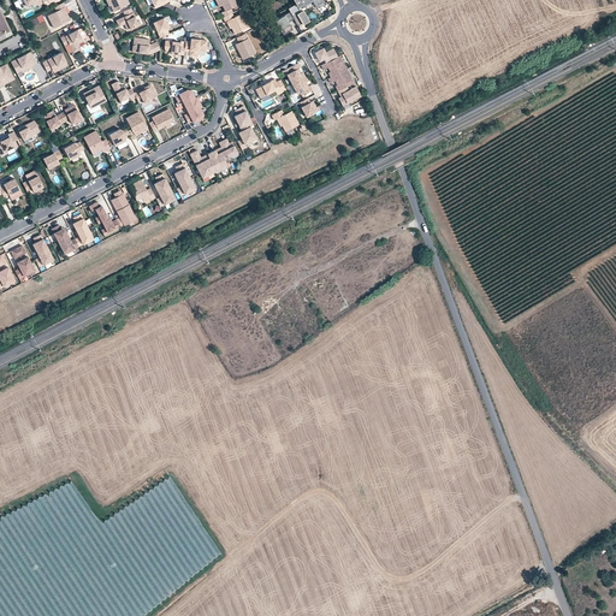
[(107,0),(111,5),(113,11),(128,5),(124,0),(107,0)]
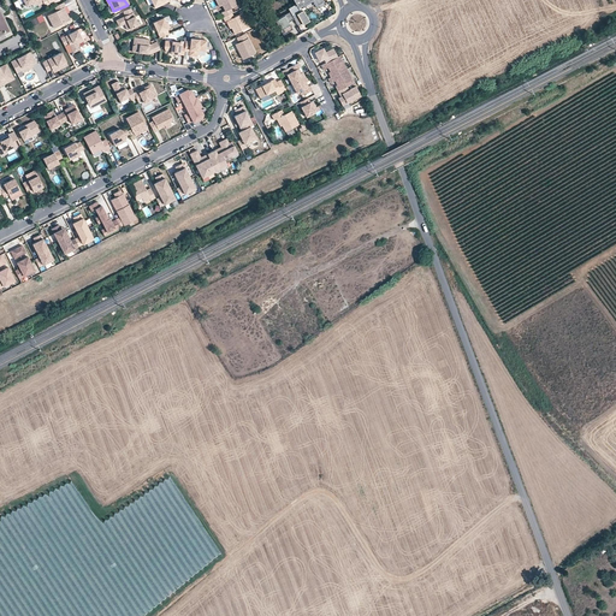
[(224,17),(232,13),(232,12),(231,9),(240,4),(237,0),(215,0),(219,6),(223,5),(225,11),(221,12),(224,17)]
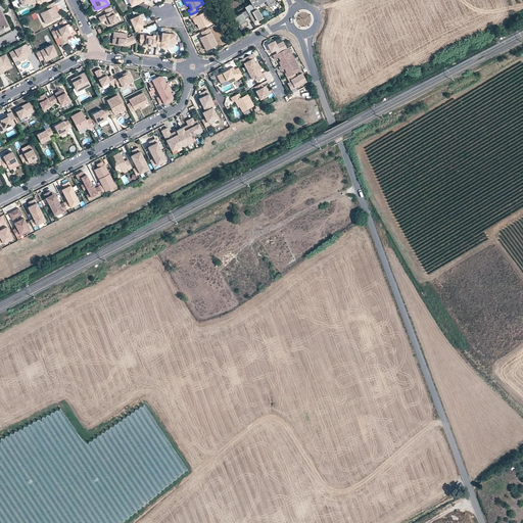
[(252,19),(254,17),(250,10),(254,8),(253,7),(265,0),(266,0),(268,3),(272,0),(249,0),(250,1),(244,5),(245,8),(249,14),(252,19)]
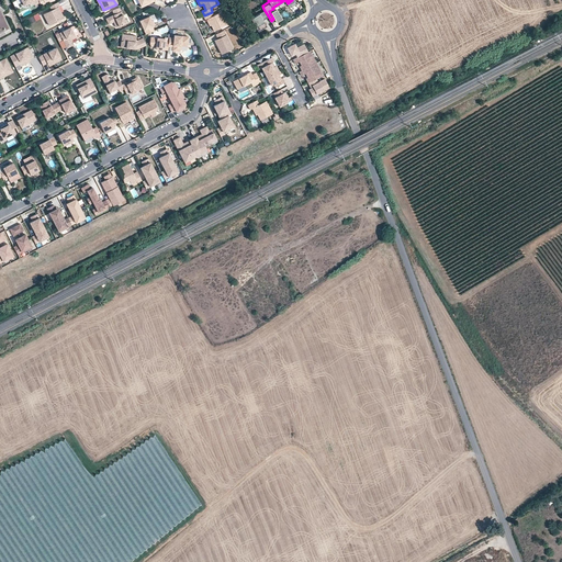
[(59,6),(57,1),(49,6),(52,9),(43,13),(48,24),(64,17),(58,6),(59,6)]
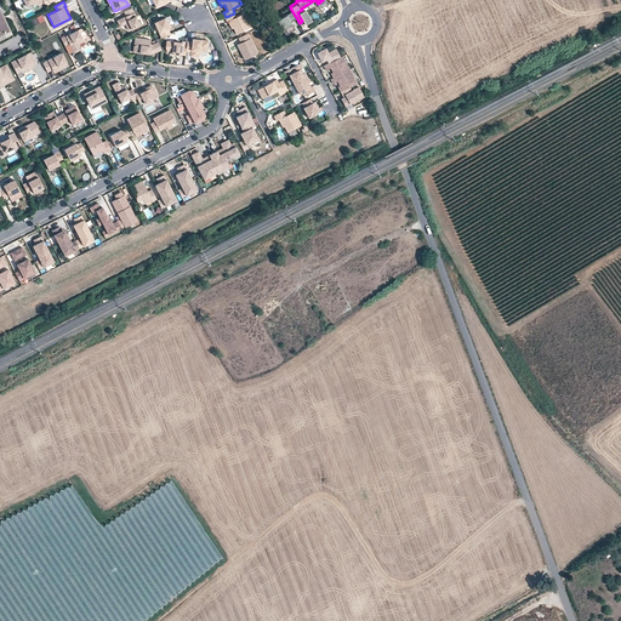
[(131,9),(124,12),(126,16),(117,21),(120,27),(125,24),(129,30),(140,26),(131,9)]
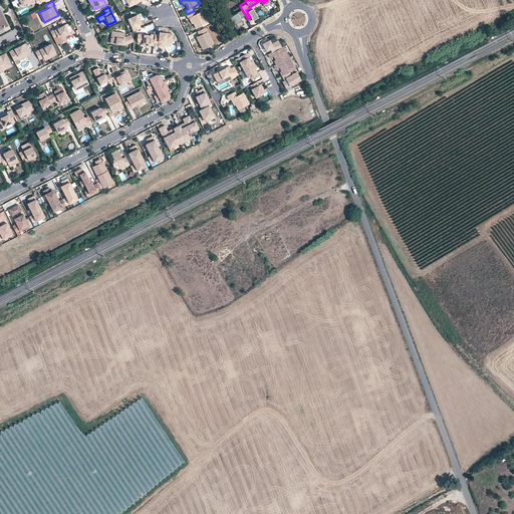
[(245,14),(241,8),(229,15),(236,27),(243,22),(240,17),(245,14)]
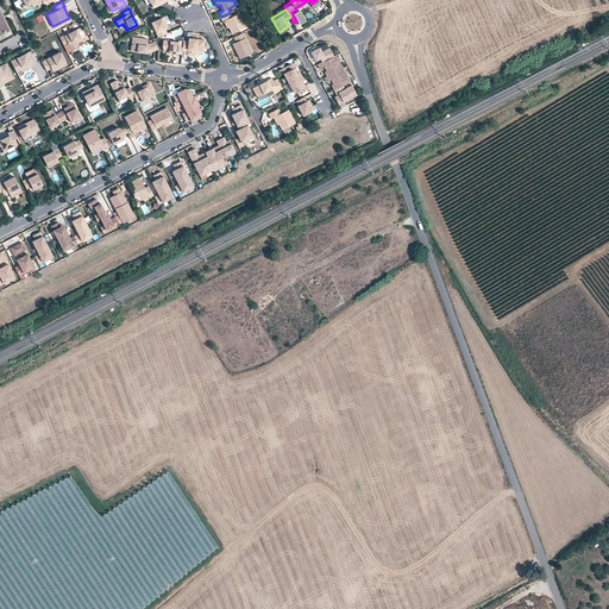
[(32,25),(44,20),(41,13),(29,18),(32,25)]
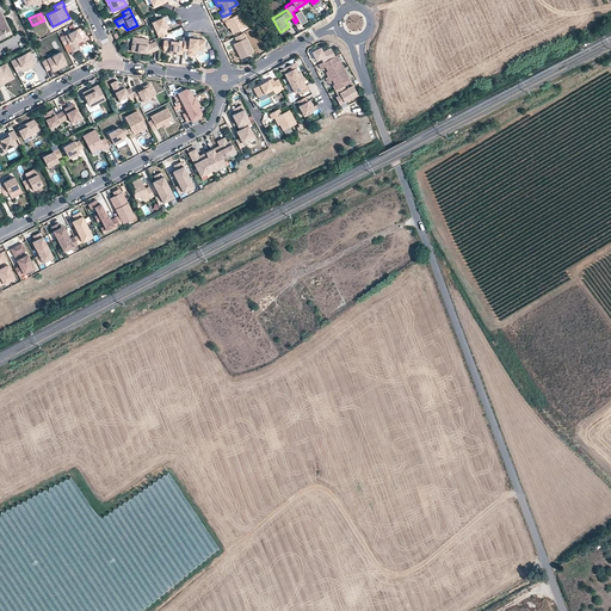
[(222,17),(221,17),(223,22),(224,22),(226,20),(229,28),(233,34),(247,26),(240,13),(232,17),(230,13),(222,17)]
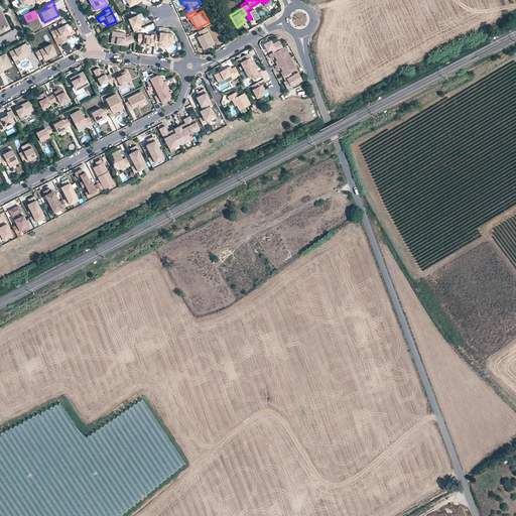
[(133,30),(141,26),(139,22),(140,21),(138,17),(136,13),(128,17),(133,30)]
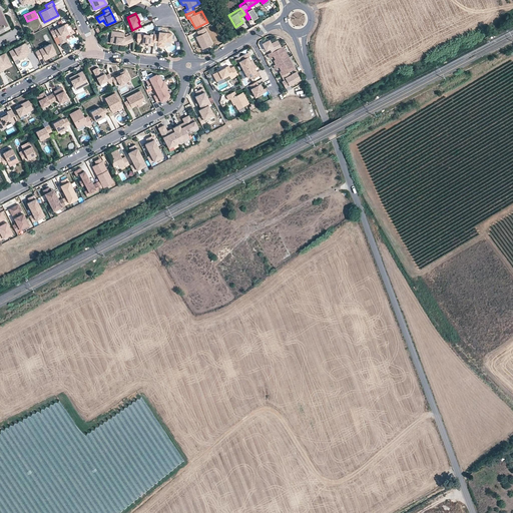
[(50,31),(53,37),(57,35),(61,43),(66,40),(64,37),(63,36),(65,35),(68,33),(68,31),(63,23),(50,31)]
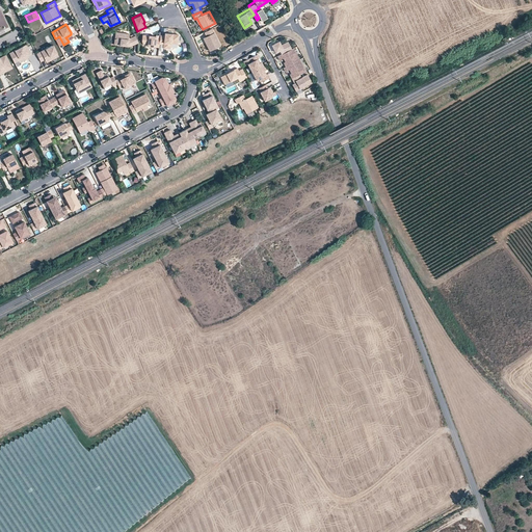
[(220,46),(212,29),(205,32),(206,36),(203,38),(209,51),(220,46)]
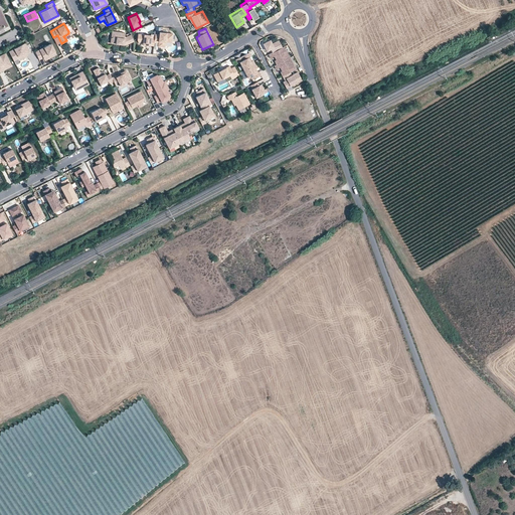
[(133,40),(131,33),(124,36),(125,32),(112,30),(110,41),(125,43),(133,40)]
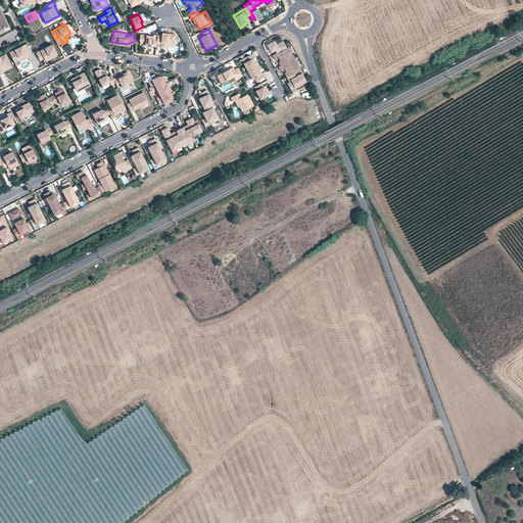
[(156,38),(156,42),(160,42),(159,46),(167,47),(168,40),(175,41),(176,33),(161,32),(161,34),(157,34),(156,38)]
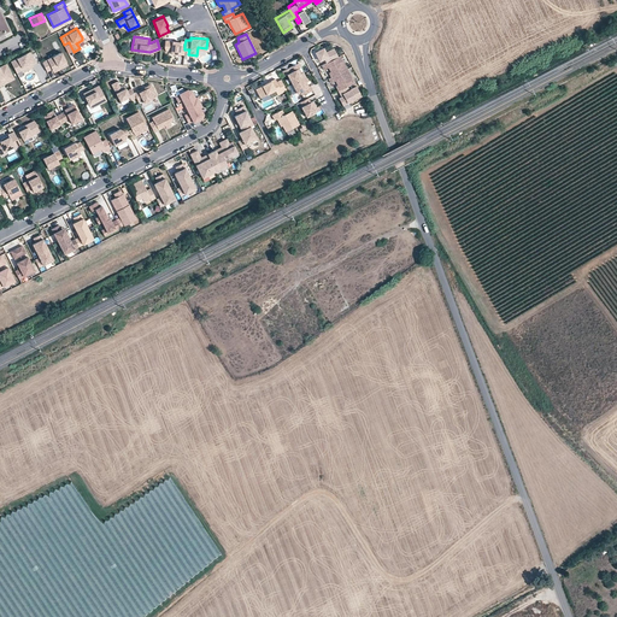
[(174,52),(184,53),(184,50),(184,45),(180,45),(181,41),(165,39),(165,46),(164,48),(171,50),(174,50),(174,52)]
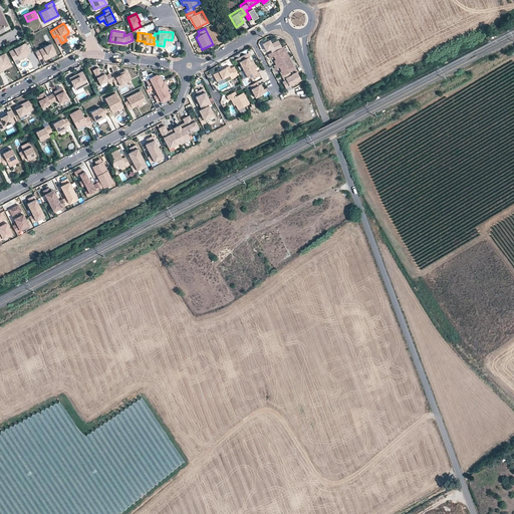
[(272,52),(282,47),(278,40),(271,44),(269,40),(262,44),(266,51),(270,49),(272,52)]
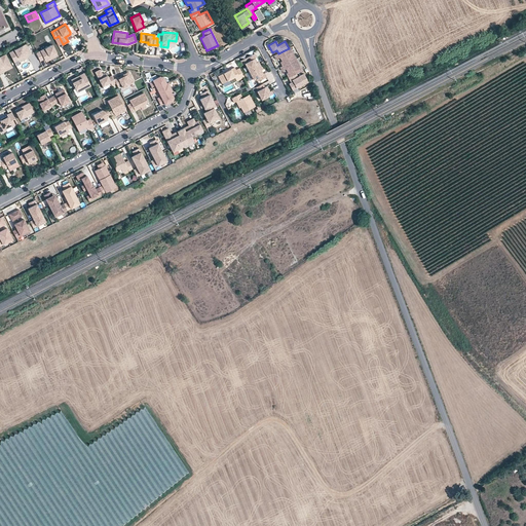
[(8,51),(12,60),(16,58),(17,60),(27,55),(27,54),(30,52),(26,43),(8,51)]
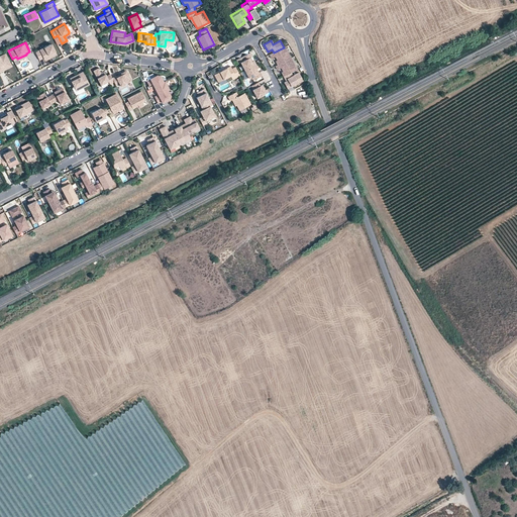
[(34,50),(38,59),(43,57),(49,54),(50,56),(57,53),(50,42),(34,50)]
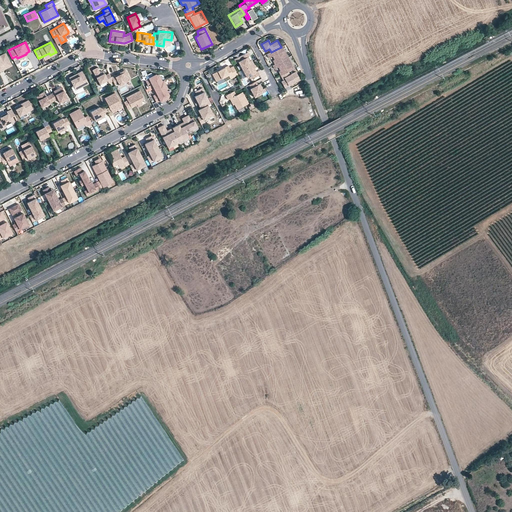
[(271,52),(267,55),(269,58),(272,56),(274,60),(273,61),(275,64),(288,58),(282,47),(281,47),(271,52)]
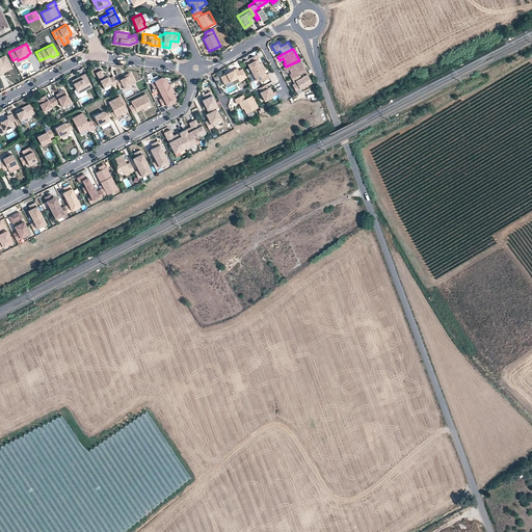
[(0,56),(0,68),(1,70),(5,68),(6,70),(12,67),(5,54),(0,56)]
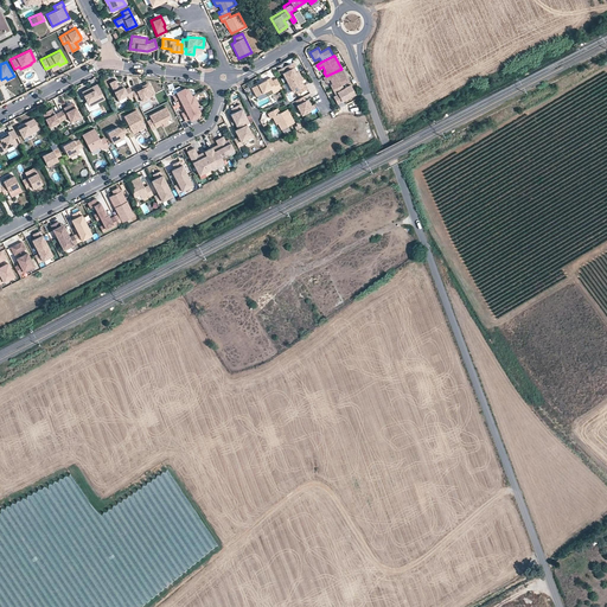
[(287,82),(300,75),(298,70),(296,71),(295,72),(293,68),(294,66),(295,66),(293,62),(278,70),(280,75),(282,74),(287,82)]
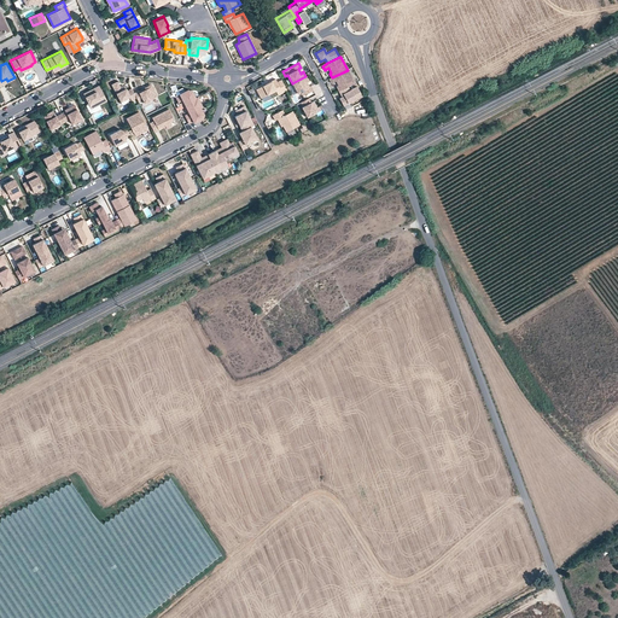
[(337,87),(339,92),(348,87),(355,83),(348,70),(330,80),(331,83),(336,81),(338,86),(337,87)]
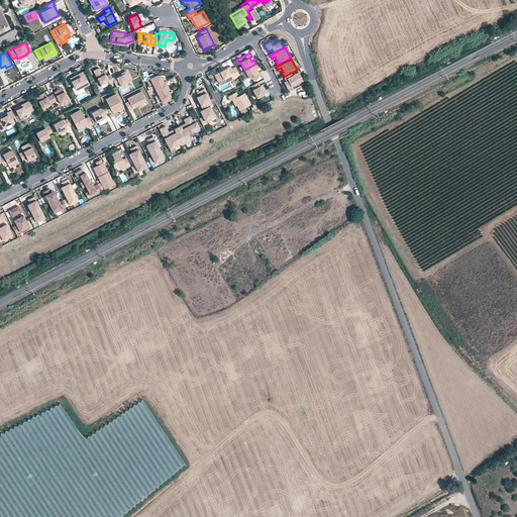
[(259,69),(255,64),(244,70),(248,78),(253,76),(255,79),(262,76),(260,72),(259,73),(257,74),(255,70),(256,69),(259,69)]
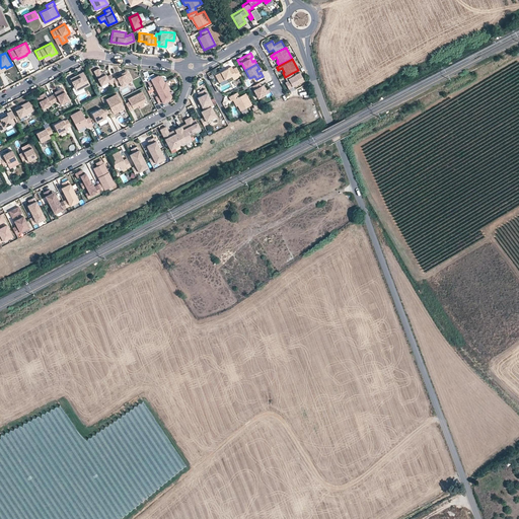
[(226,78),(228,82),(241,75),(236,67),(232,69),(231,67),(215,75),(219,82),(226,78)]
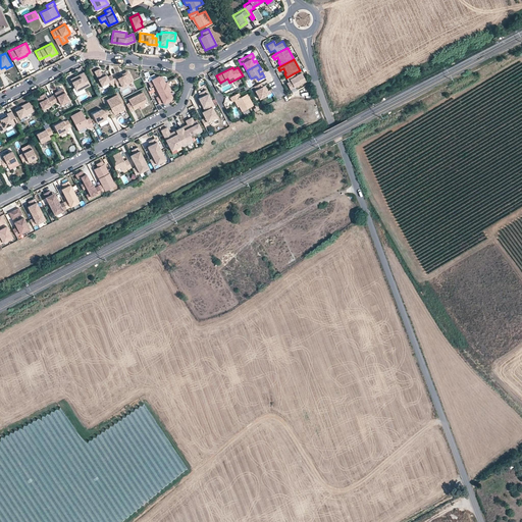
[(113,79),(111,75),(107,77),(105,72),(102,74),(99,69),(95,71),(102,86),(109,82),(111,85),(115,83),(113,79)]
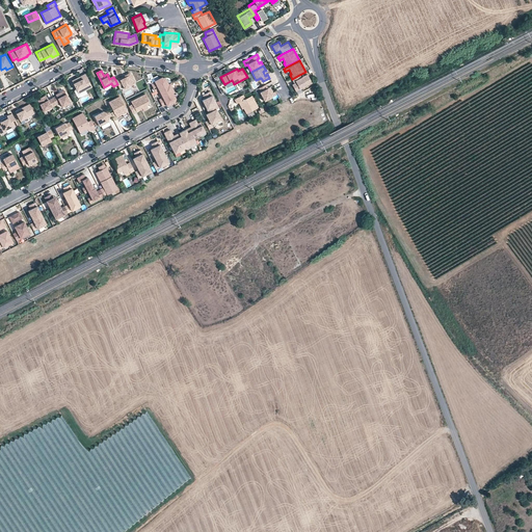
[(78,78),(72,81),(78,94),(91,86),(85,74),(81,76),(82,79),(79,80),(78,78)]
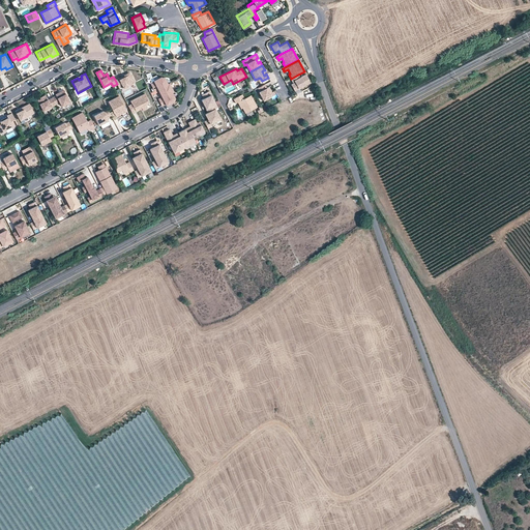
[(117,84),(119,87),(122,85),(124,88),(135,83),(130,74),(120,80),(119,78),(115,80),(117,84)]
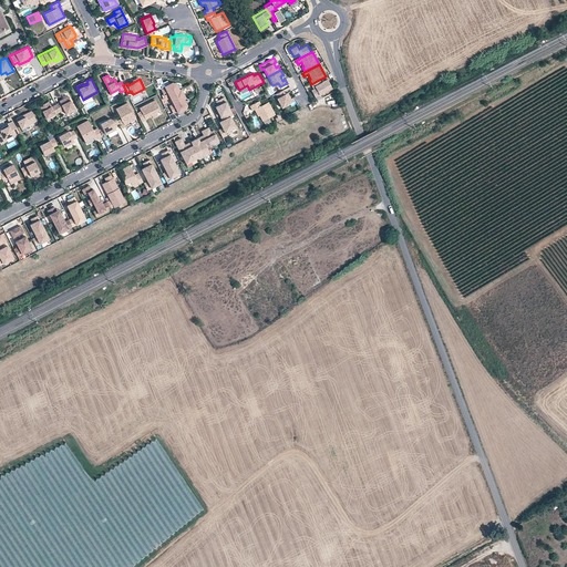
[(319,80),(311,84),(312,88),(315,86),(316,89),(313,90),(311,91),(315,98),(331,89),(327,80),(320,83),(319,80)]
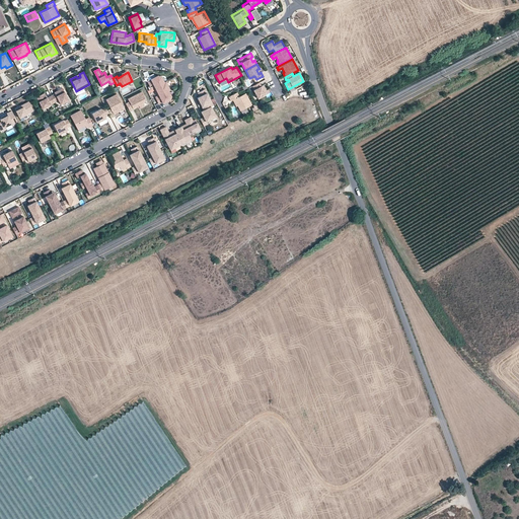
[(155,96),(158,102),(161,100),(162,101),(169,97),(170,94),(168,88),(170,87),(165,80),(163,81),(160,75),(157,74),(150,78),(151,79),(147,81),(150,88),(154,86),(155,88),(156,90),(155,91),(157,94),(155,96)]
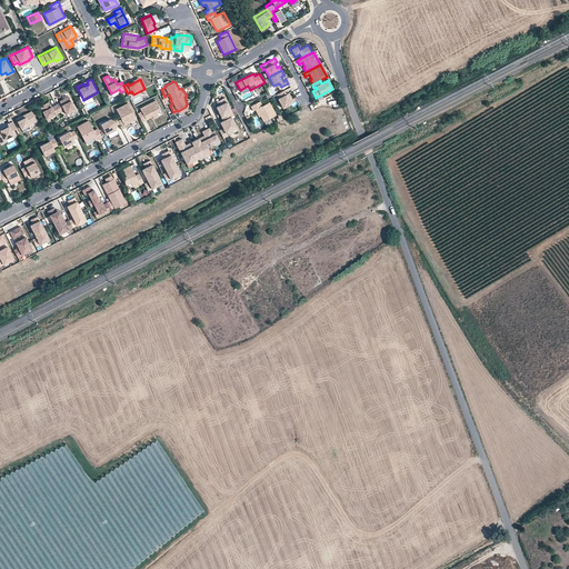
[(286,95),(285,90),(277,95),(279,98),(278,99),(282,108),(293,102),(291,97),(290,98),(288,93),(286,95)]
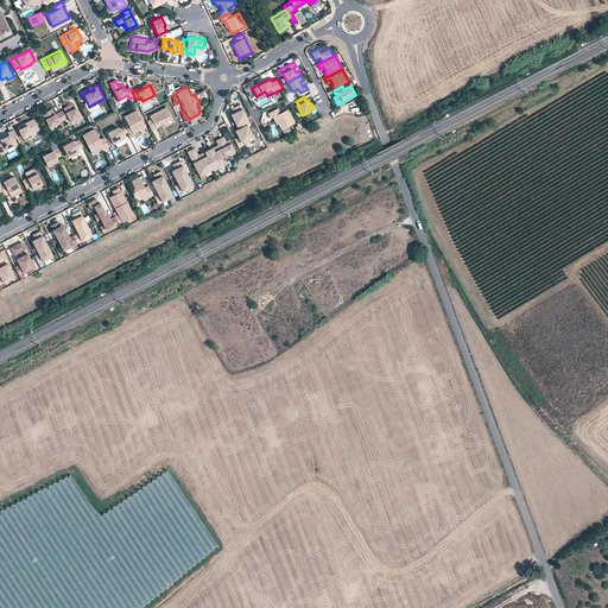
[(64,109),(59,112),(64,119),(68,116),(71,122),(80,116),(73,103),(68,106),(69,107),(64,109)]
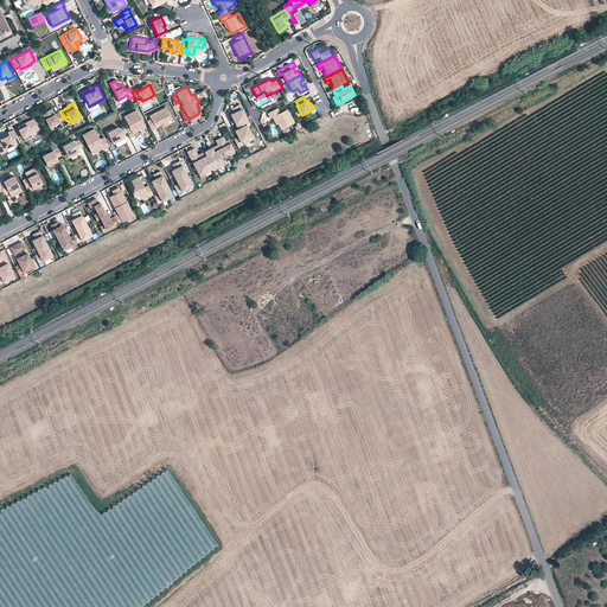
[(249,123),(240,104),(235,107),(231,108),(234,113),(230,114),(238,129),(235,131),(238,136),(234,139),(238,147),(243,145),(241,142),(253,136),(247,125),(249,123)]
